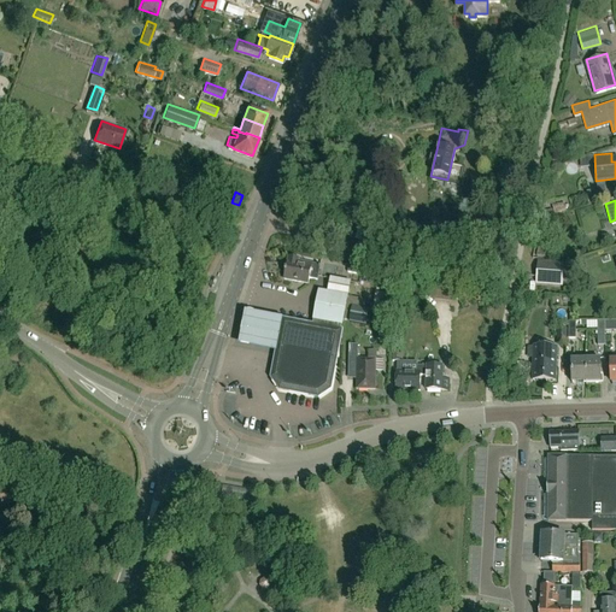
[(545,254),(547,245),(538,242),(535,252),(545,254)]
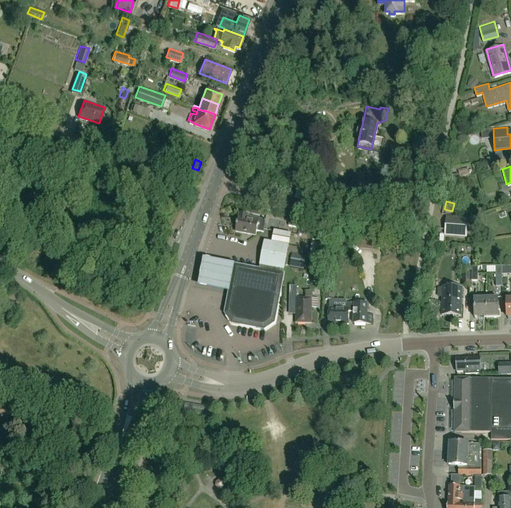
[(237,214),(235,229),(255,233),(256,228),(262,229),(264,217),(258,216),(258,215),(246,213),(247,212),(238,210),(237,214)]
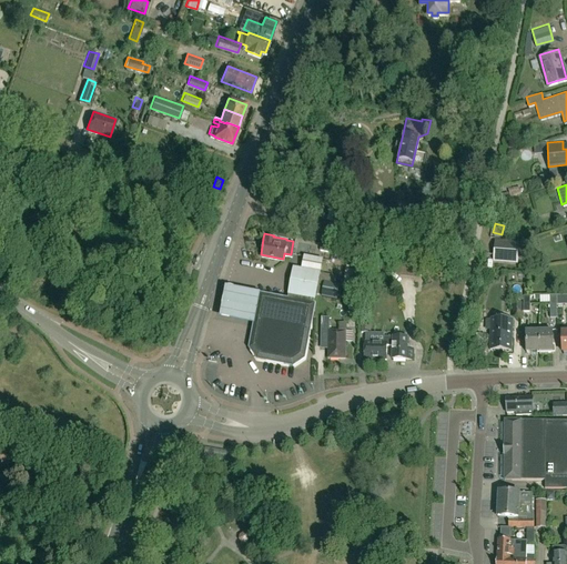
[(516,254),(517,240),(494,239),(493,253),(516,254)]
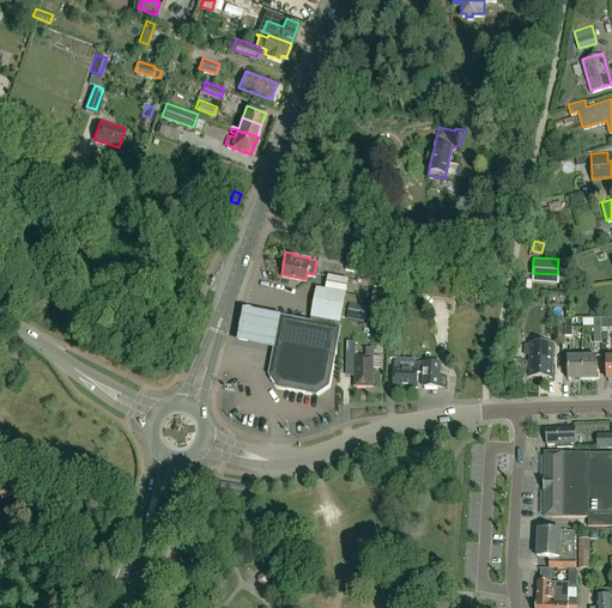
[(344,267),(358,268),(359,261),(345,259),(344,267)]
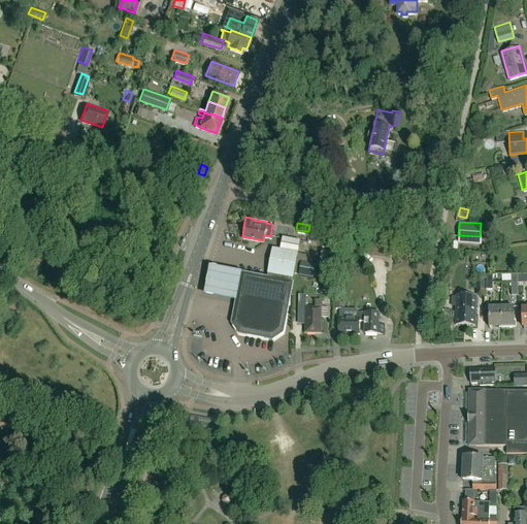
[(282,234),(278,248),(296,251),(299,237),(282,234)]
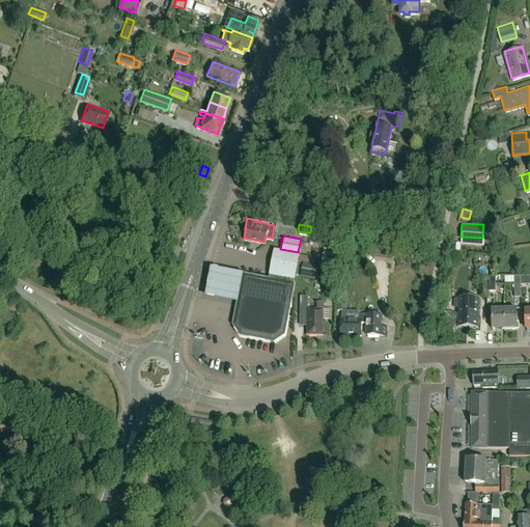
[(369,254),(392,256),(394,244),(370,241),(369,254)]
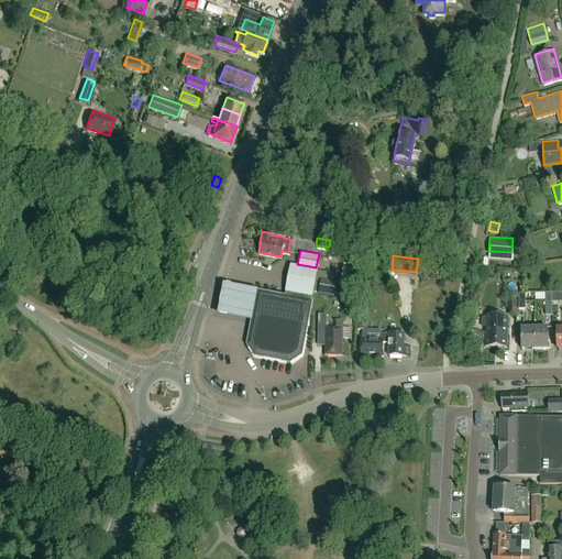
[(316,267),(297,264),(290,262),(284,294),(257,289),(252,319),(248,342),(254,352),(289,359),(300,352),(308,309),(311,289),(315,274),(316,267)]
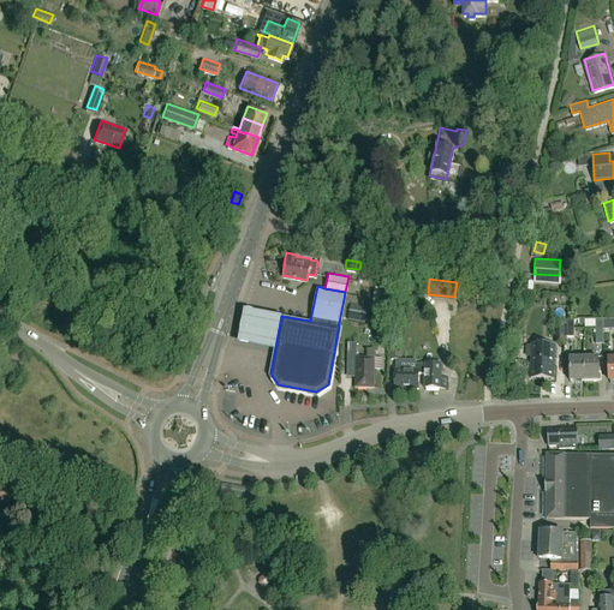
[(374,286),(371,301),(389,304),(392,289),(374,286)]
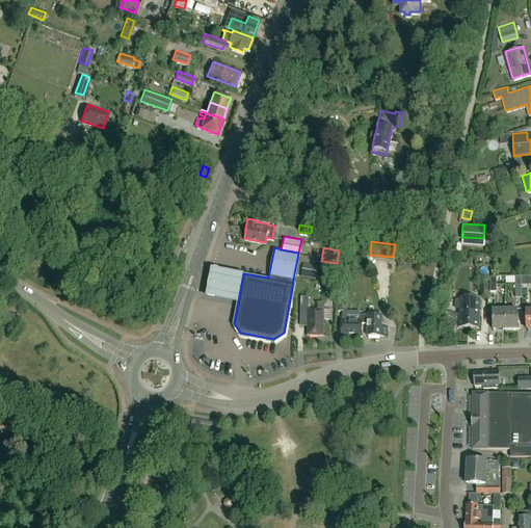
[(298,253),(297,259),(304,260),(314,261),(315,255),(298,253)]
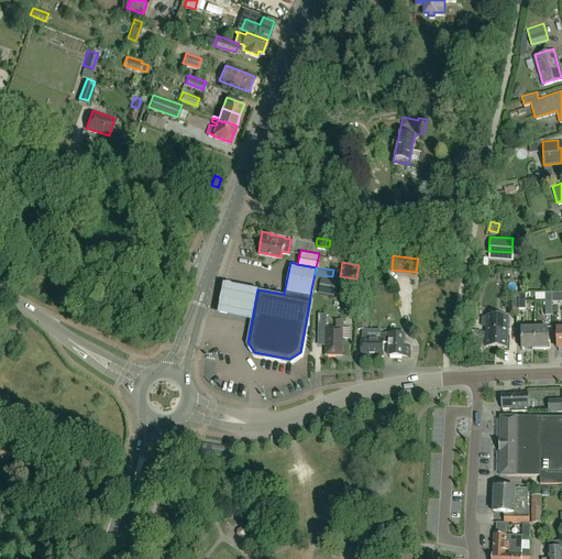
[(334,295),(338,281),(323,277),(320,292),(334,295)]
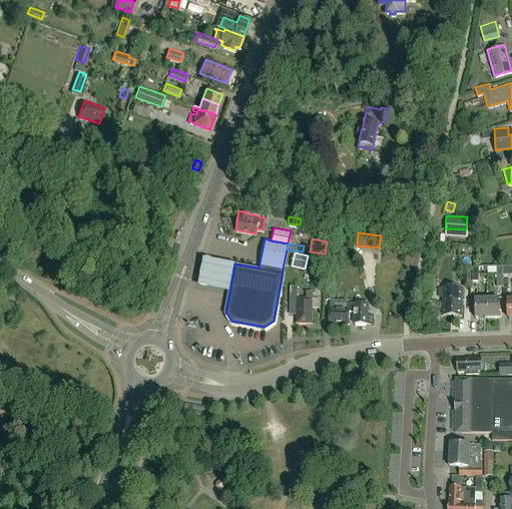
[(195,284),(229,291),(234,264),(234,262),(200,255),(195,284)]
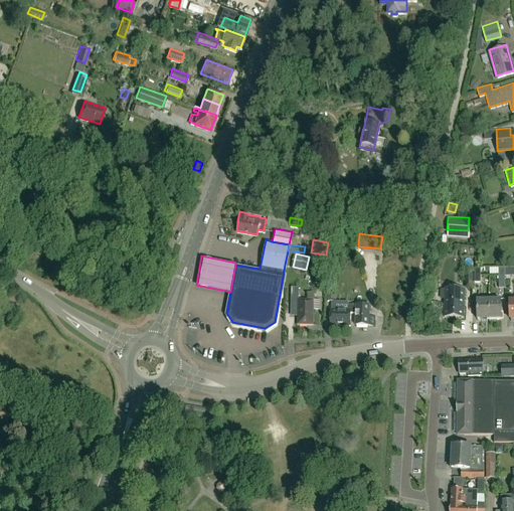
[(512,265),(504,265),(504,273),(512,273),(512,265)]
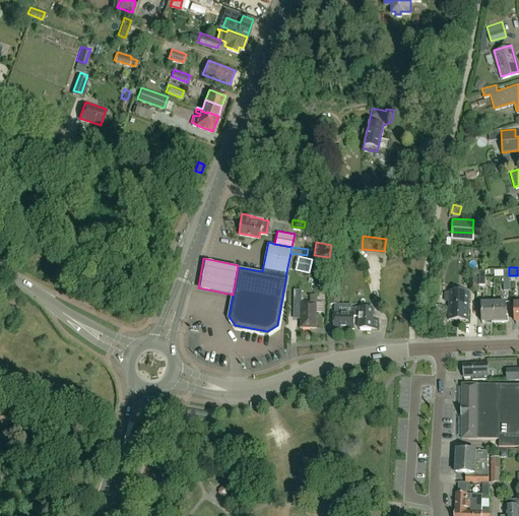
[(468,273),(468,286),(476,286),(476,273),(468,273)]
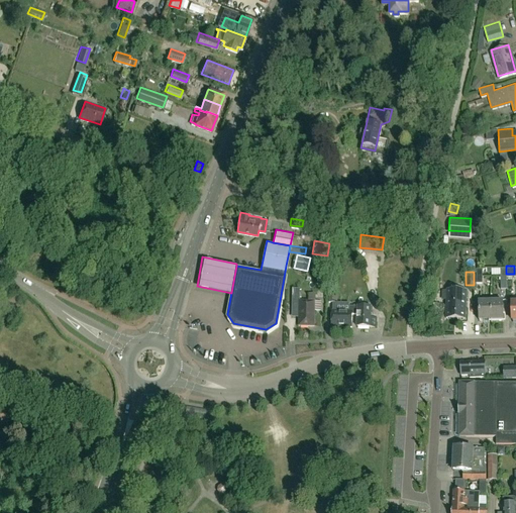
[(336,300),(336,285),(327,285),(327,299),(336,300)]
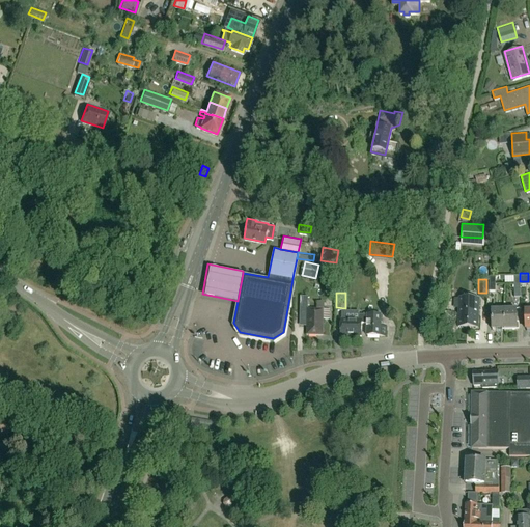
[(299,309),(306,309),(305,332),(328,333),(322,332),(322,307),(322,298),(316,298),(315,304),(306,303),(307,294),(299,294),(299,309)]
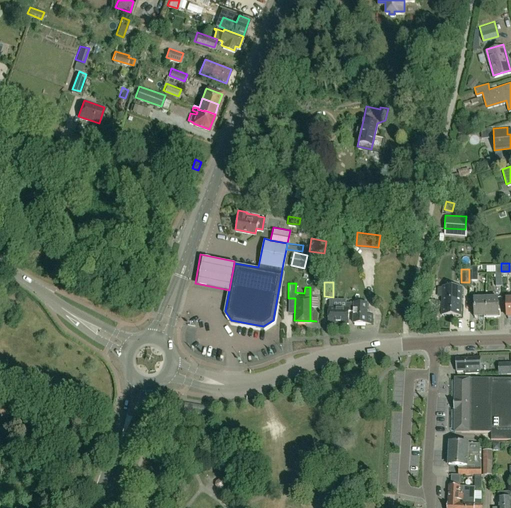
[(440,313),(460,314),(461,285),(437,284),(436,294),(441,294),(440,313)]
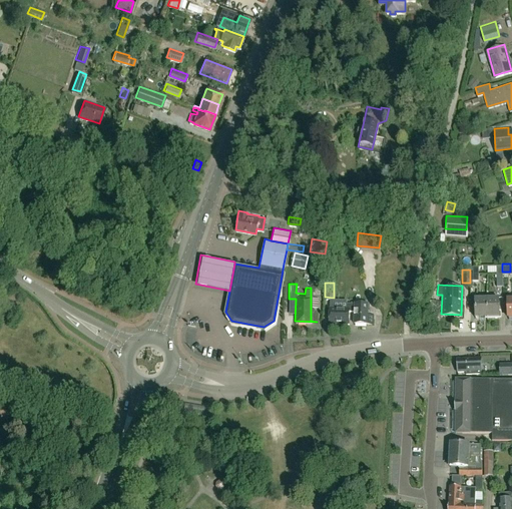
[(486,315),(486,297),(474,297),(474,316),(483,316),(483,315),(486,315)]
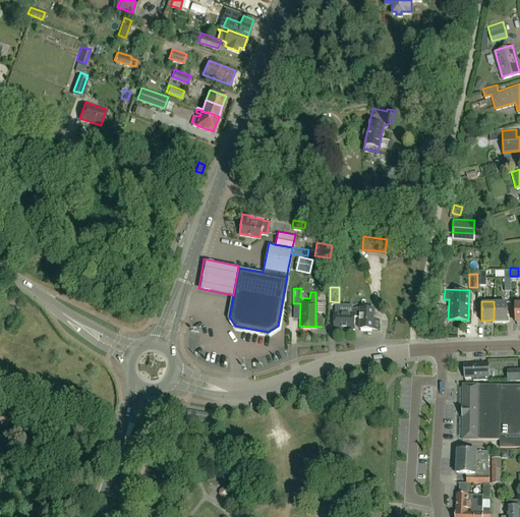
[(506,301),(494,301),(494,320),(506,320),(506,301)]
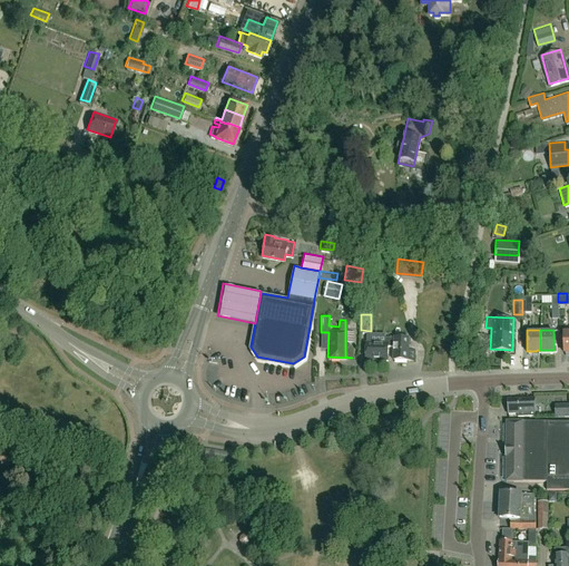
[(383,335),(383,342),(386,343),(386,344),(392,344),(392,358),(413,358),(413,349),(408,348),(408,335),(383,335)]
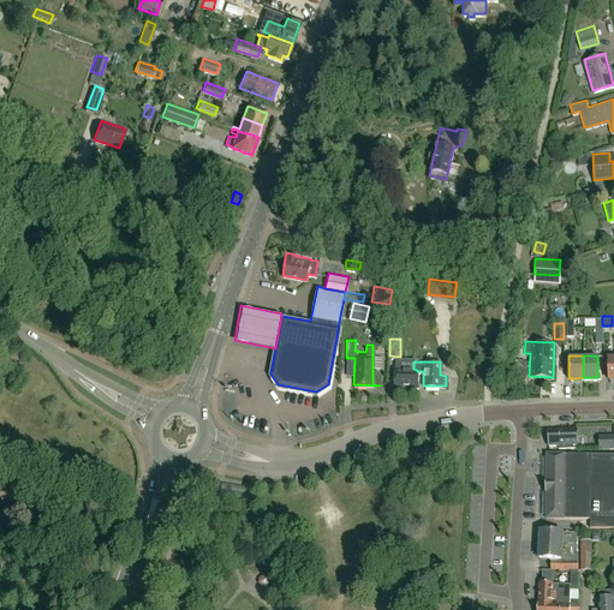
[(413,369),(394,369),(393,386),(417,387),(417,371),(417,370),(413,369)]
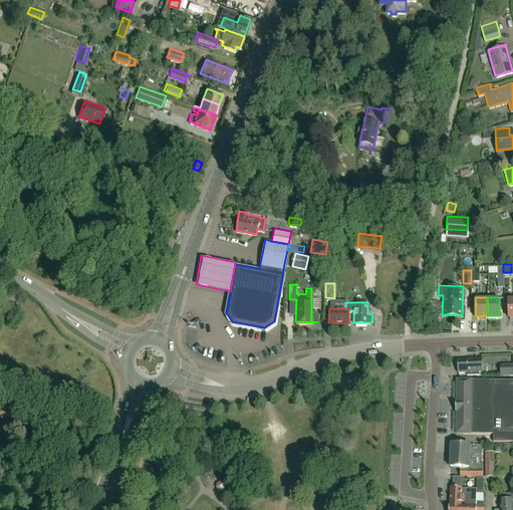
[(481,356),(457,357),(457,370),(473,370),(473,372),(481,372),(481,356)]
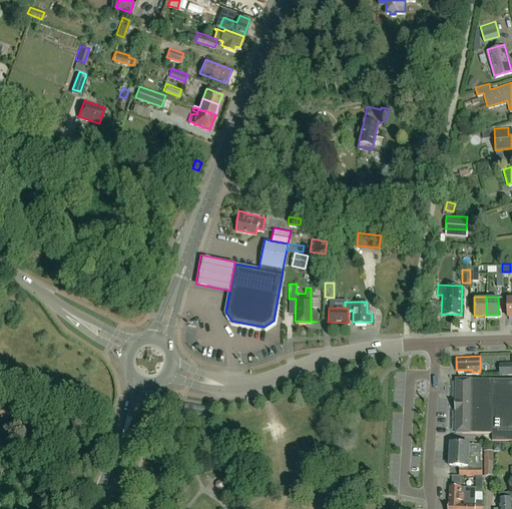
[(511,428),(511,379),(493,379),(493,377),(455,377),(455,389),(455,391),(455,399),(454,399),(454,400),(455,400),(455,404),(455,407),(454,407),(454,409),(455,409),(455,417),(454,417),(454,419),(455,419),(455,431),(492,431),(492,428),(511,428)]
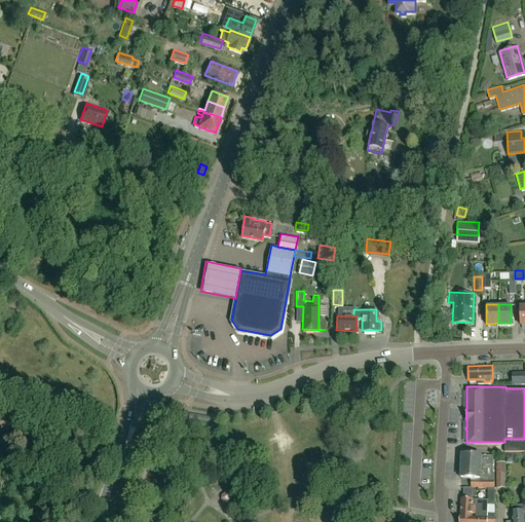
[(188,412),(187,422),(208,425),(209,415),(188,412)]
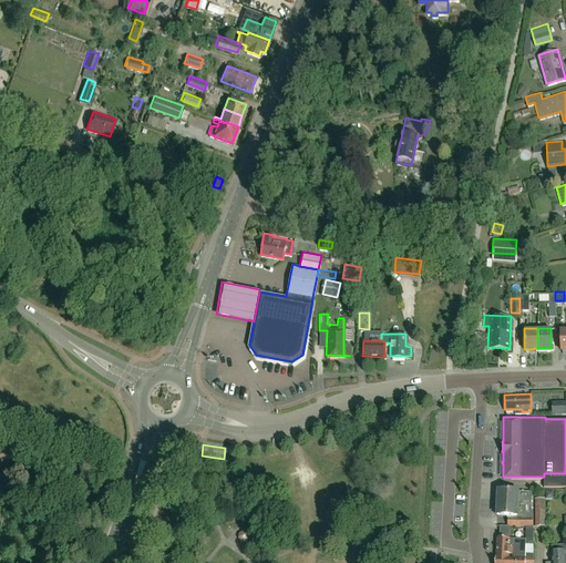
[(201,458),(199,469),(222,472),(223,461),(201,458)]
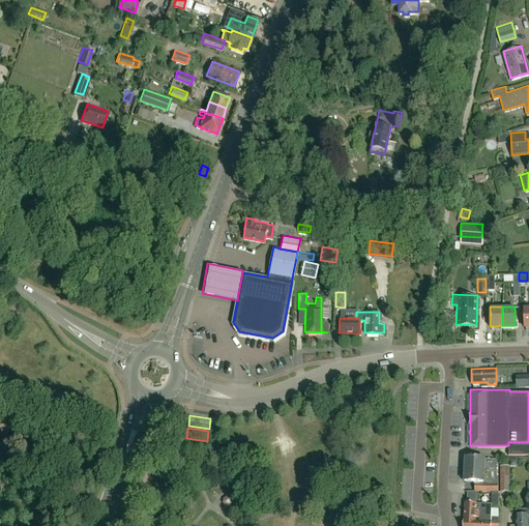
[(495,474),(496,457),(465,456),(464,479),(473,479),(473,489),(497,489),(497,474),(495,474)]
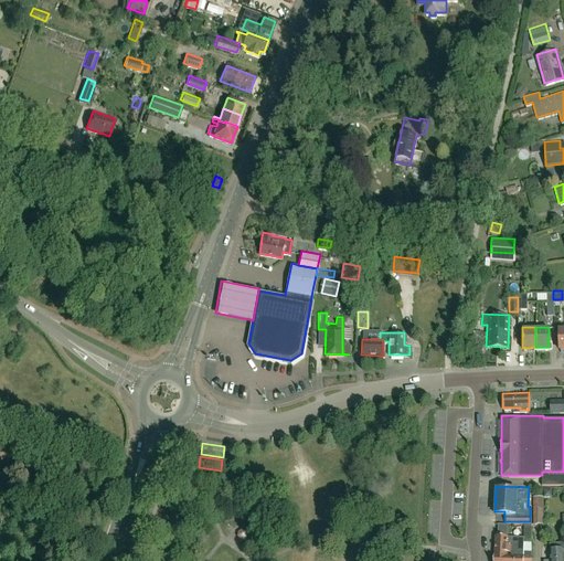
[(532,494),(532,521),(541,521),(542,494),(532,494)]
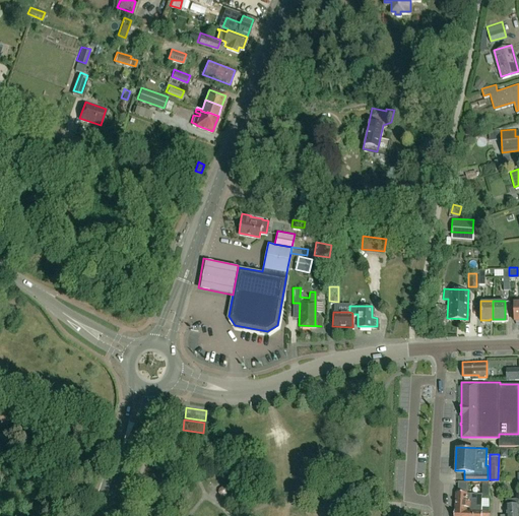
[(455,491),(454,508),(480,509),(481,492),(466,491),(455,491)]
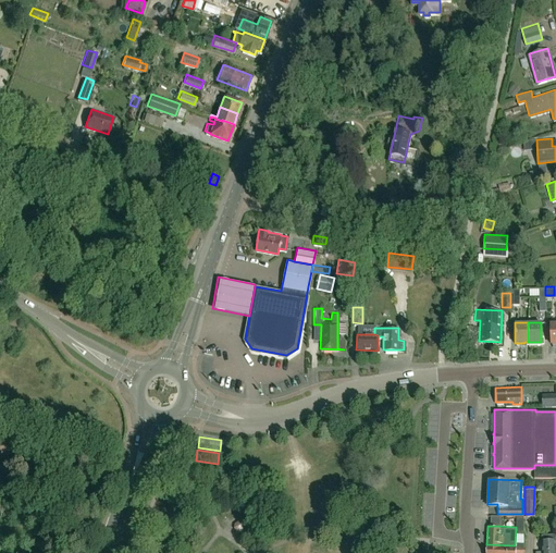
[(535,550),(535,552),(555,552),(555,539),(555,532),(541,533),(542,540),(541,540),(541,550),(535,550)]
